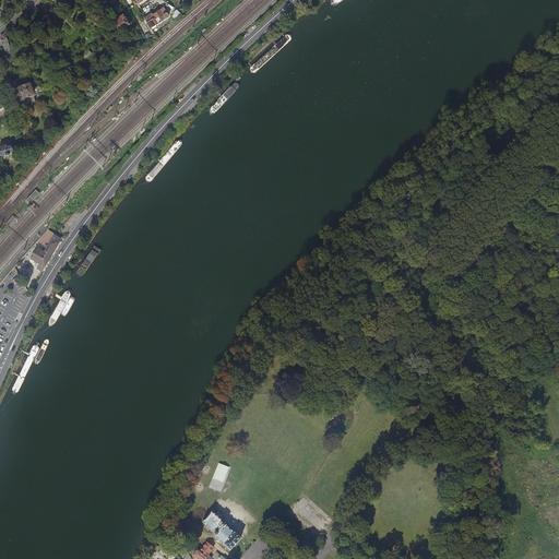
[(145,15),(151,26),(169,14),(164,7),(154,13),(153,11),(145,15)]
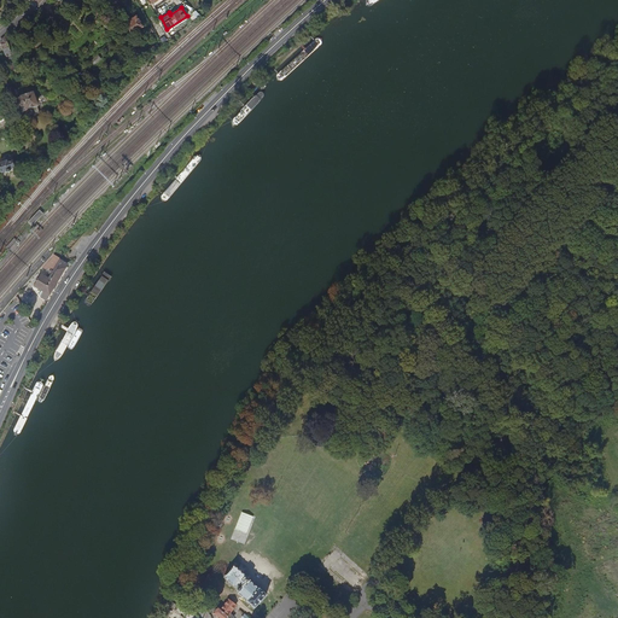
[(126,22),(133,31),(144,24),(136,15),(126,22)]
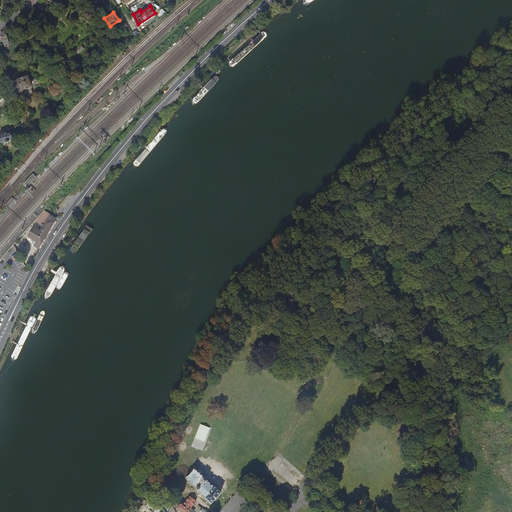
[(4,31),(0,34),(0,36),(10,59),(14,57),(9,42),(4,31)]
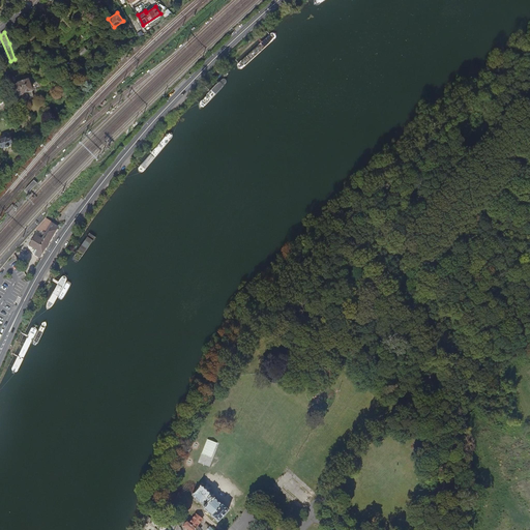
[(13,34),(8,37),(10,43),(17,40),(13,34)]
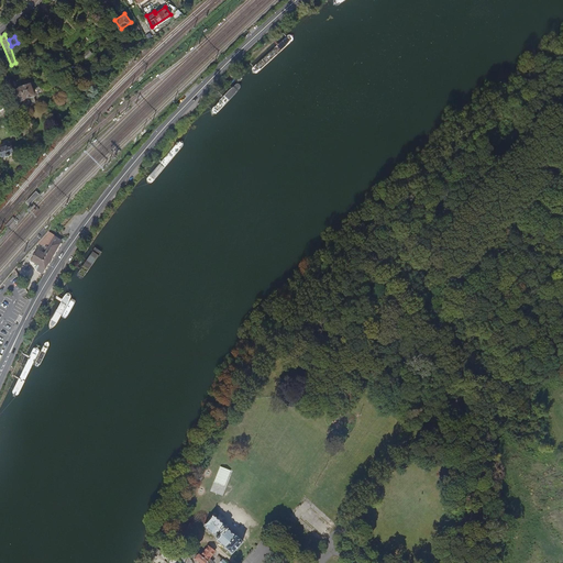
[(89,50),(83,55),(86,59),(92,54),(89,50)]
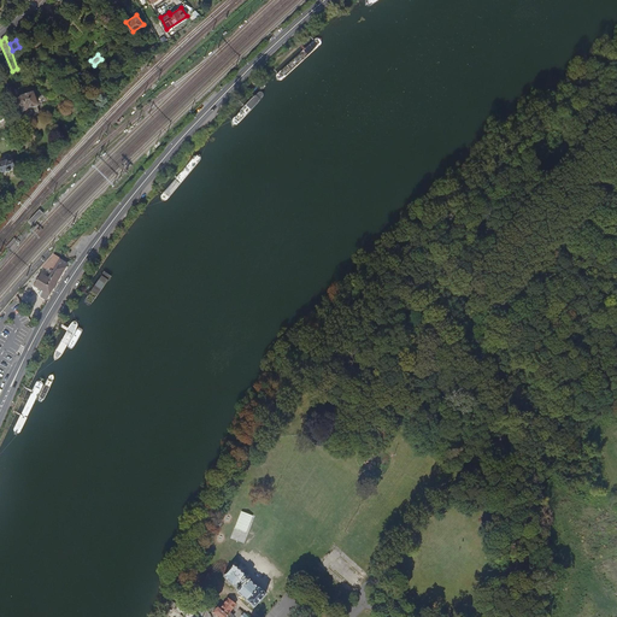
[(36,74),(40,82),(52,75),(48,68),(36,74)]
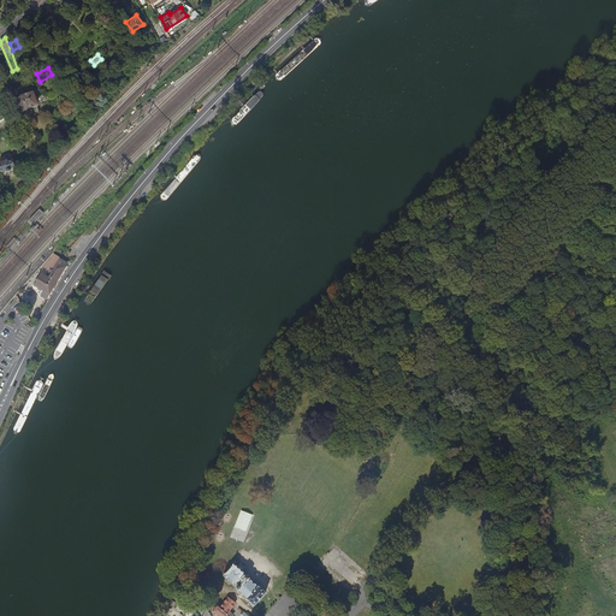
[(76,99),(69,86),(65,87),(65,89),(64,92),(65,96),(67,96),(70,101),(76,99)]
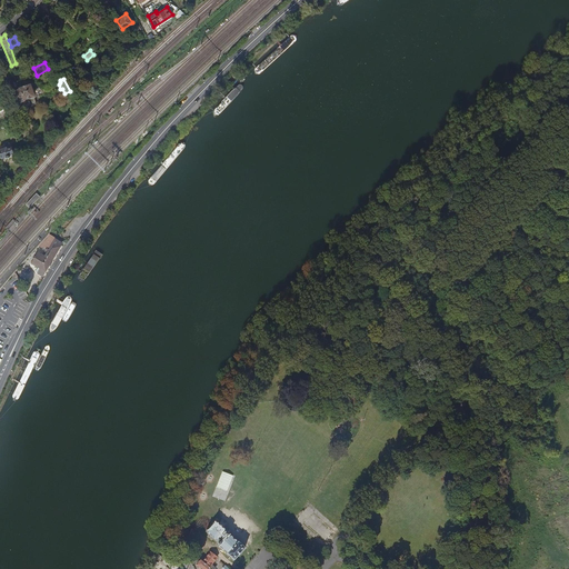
[(38,103),(35,96),(31,85),(21,88),(21,89),(13,91),(17,102),(18,101),(19,103),(20,103),(22,108),(38,103)]
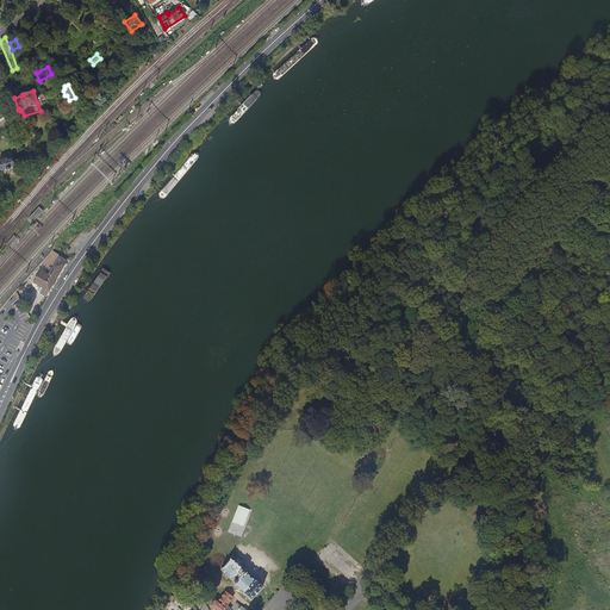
[(0,161),(2,169),(16,163),(12,154),(7,155),(8,159),(0,161)]
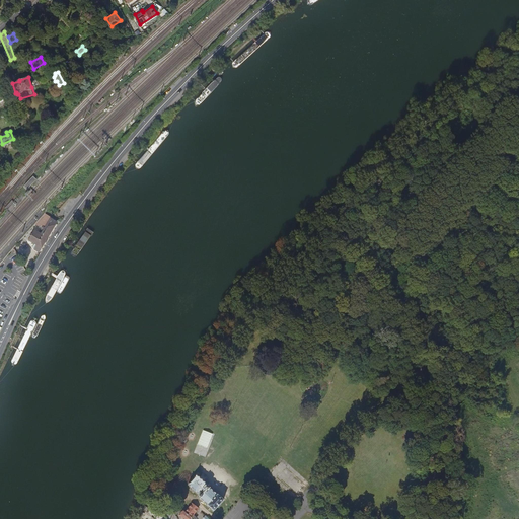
[(36,248),(42,250),(59,221),(55,219),(53,222),(51,221),(44,226),(49,229),(44,236),(36,232),(35,233),(34,232),(32,235),(33,236),(31,239),(39,244),(36,248)]
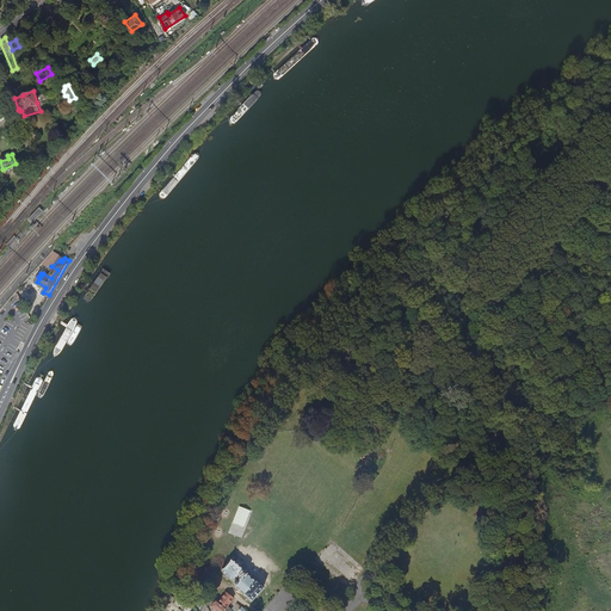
[(306,539),(314,548),(323,541),(315,531),(306,539)]
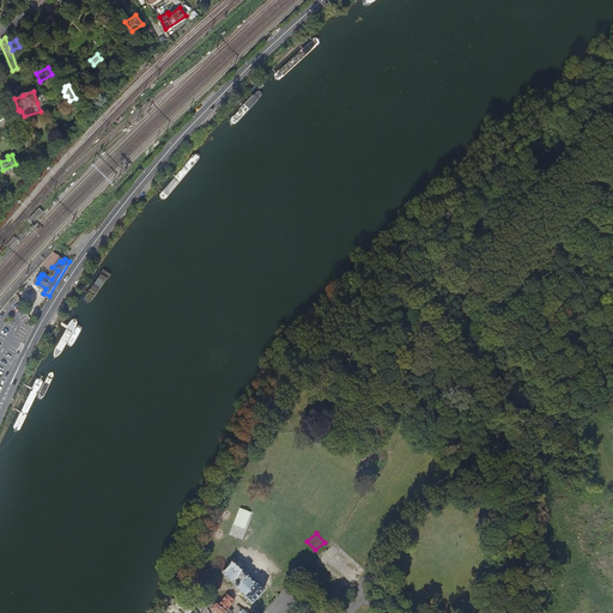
[(265,592),(232,562),(222,574),(238,588),(236,590),(253,605),(265,592)]
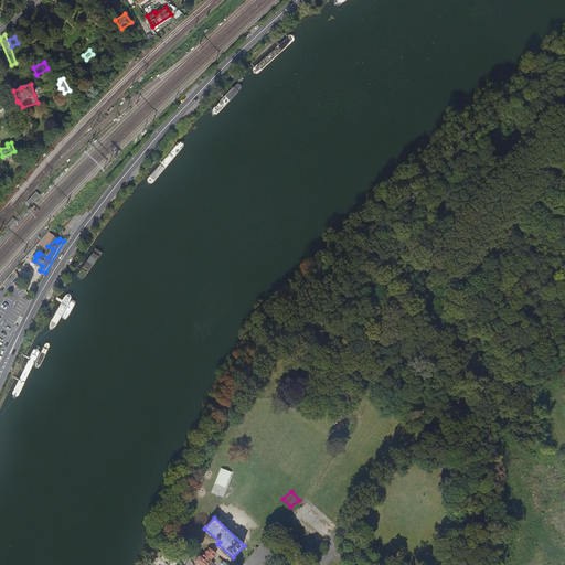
[(388,552),(398,556),(404,546),(393,542),(388,552)]
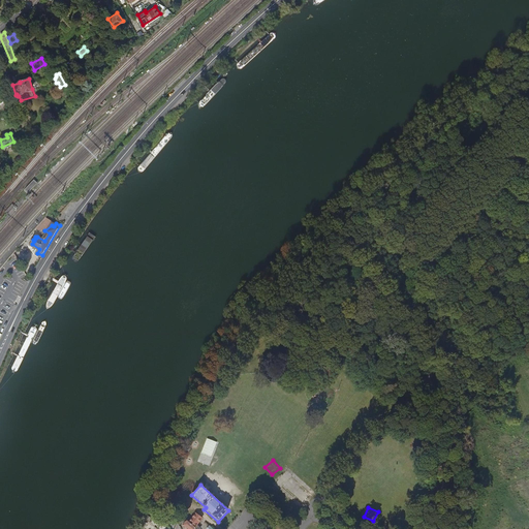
[(163,528),(146,512),(136,528),(163,528)]
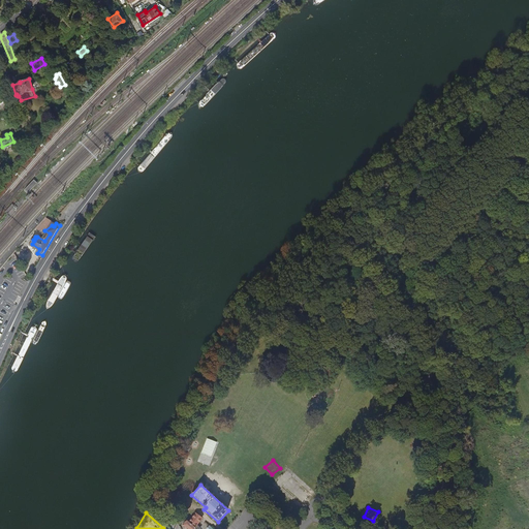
[(196,528),(199,526),(205,520),(198,515),(191,522),(188,521),(184,525),(189,528),(196,528)]
